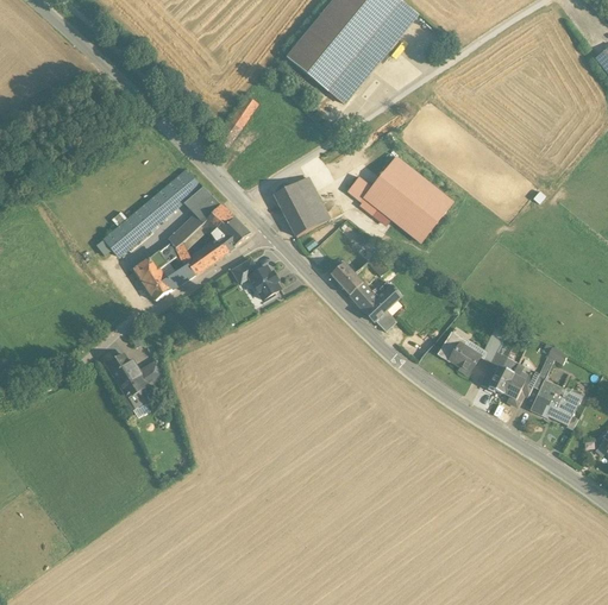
[(332,0),(287,57),(327,89),(373,33),(400,0),(332,0)]
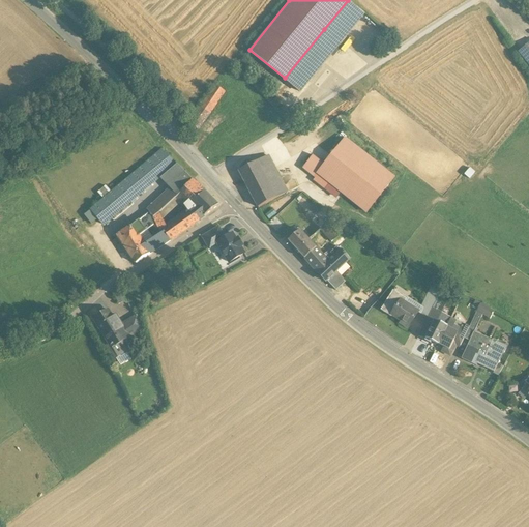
[(348,0),(324,29),(338,40),(354,21),(361,11),(348,0)]
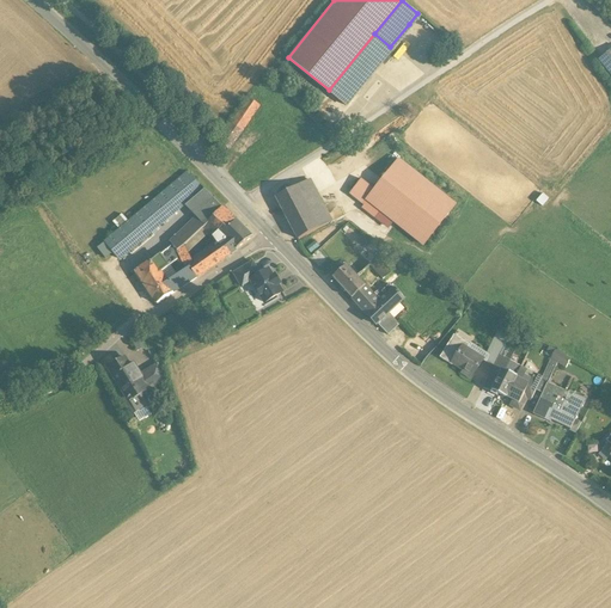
[(374,34),(329,90),(344,103),(390,47),(374,34)]
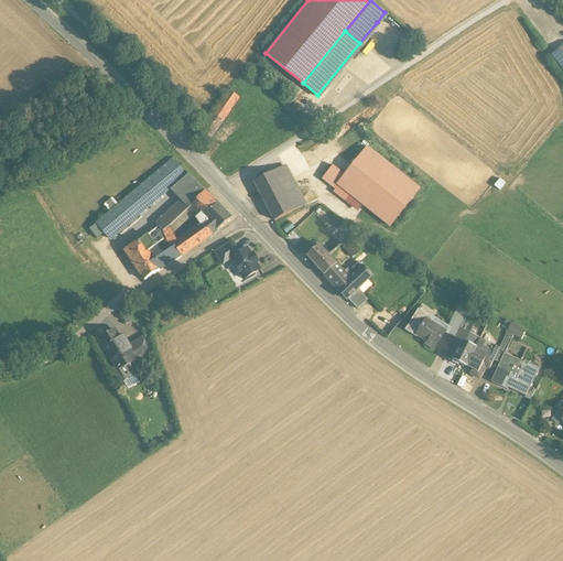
[(562,43),(562,42),(550,53),(554,57),(562,50),(562,43)]
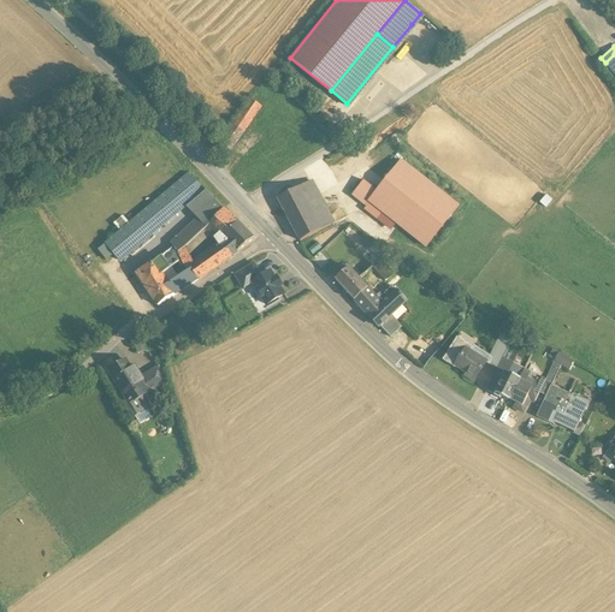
[(260,104),(249,95),(238,110),(249,118),(260,104)]
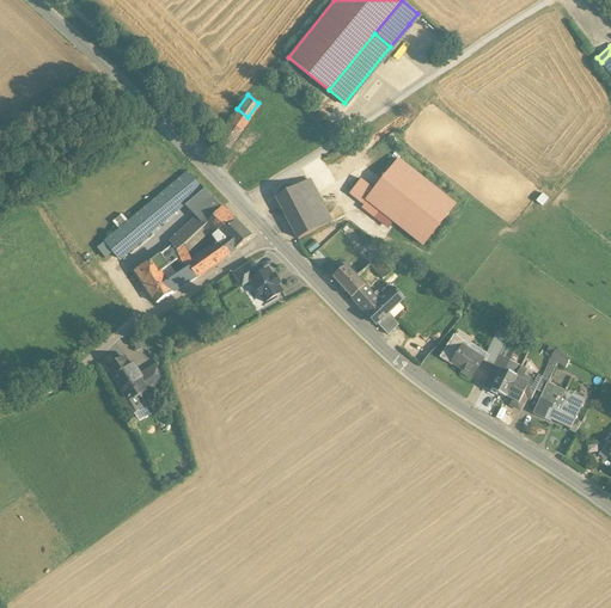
[(237,109),(217,140),(227,147),(248,117),(237,109)]
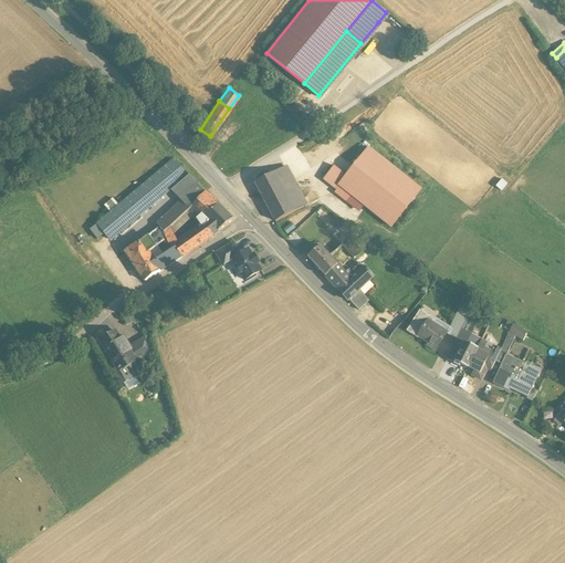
[(421,190),(366,148),(337,186),(391,228),(421,190)]
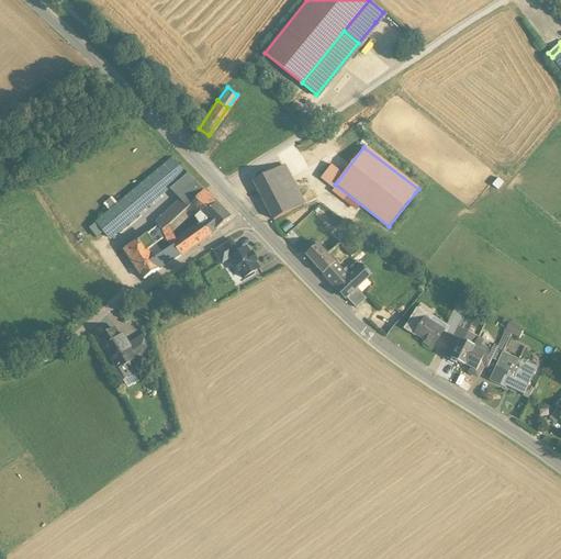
[(195,181),(171,157),(153,172),(166,188),(171,183),(183,194),(195,181)]
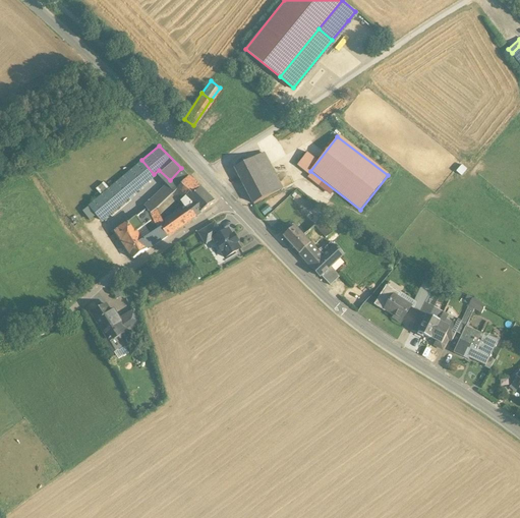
[(263,151),(234,165),(252,200),(281,186),(263,151)]
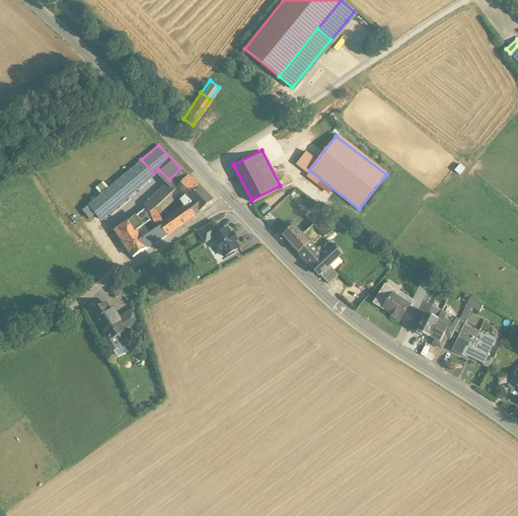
[(141,159),(123,173),(134,189),(137,187),(153,173),(141,159)]
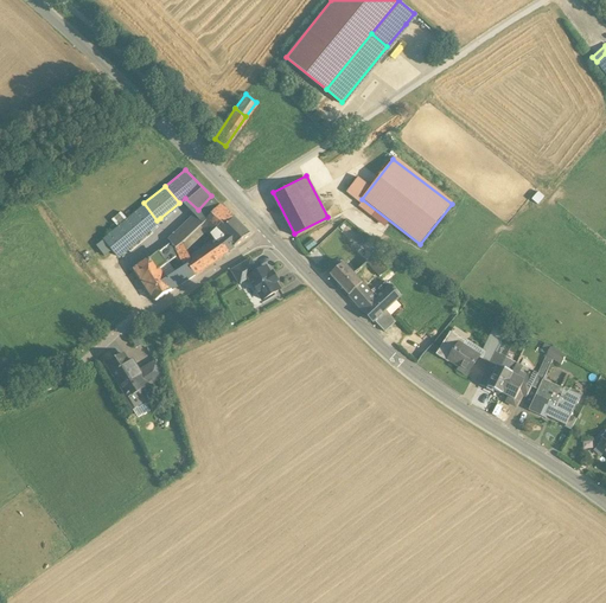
[(535,197),(541,201),(547,193),(541,188),(535,197)]
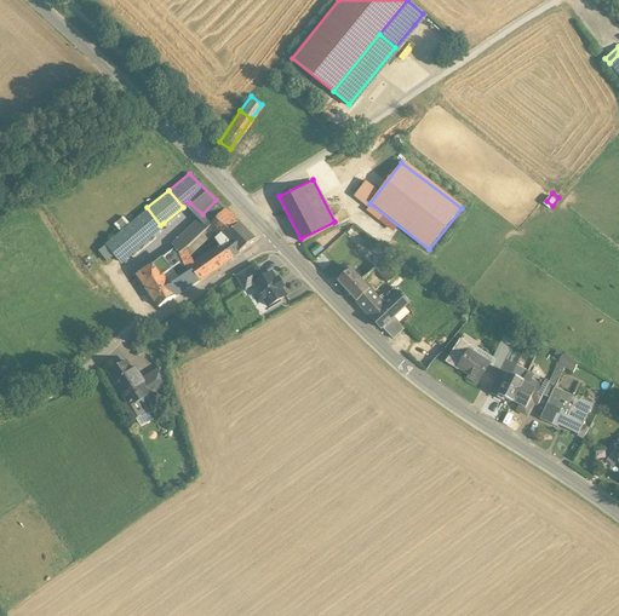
[(202,214),(199,219),(202,222),(189,235),(193,240),(195,242),(205,231),(204,230),(224,207),(216,200),(202,214)]
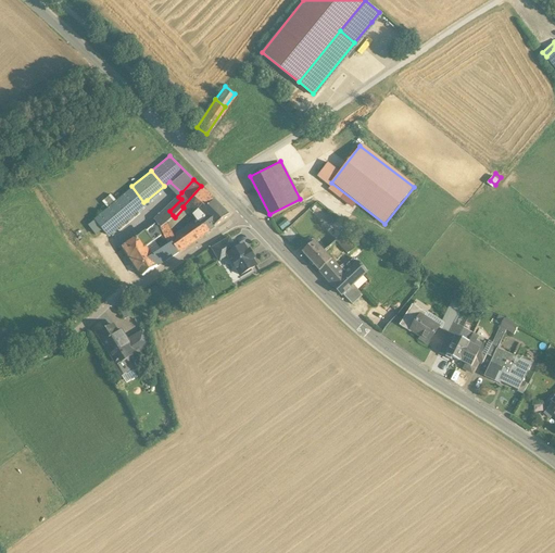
[(131,186),(118,197),(130,213),(143,202),(131,186)]
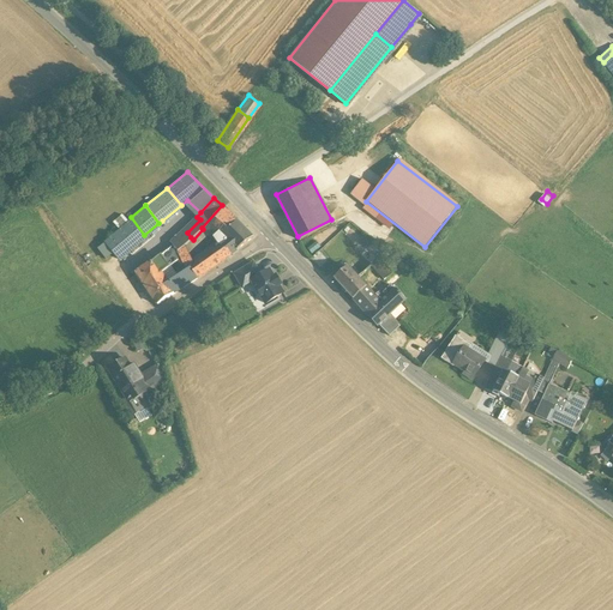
[(235,218),(222,205),(202,228),(203,229),(205,228),(208,230),(214,224),(222,233),(235,218)]
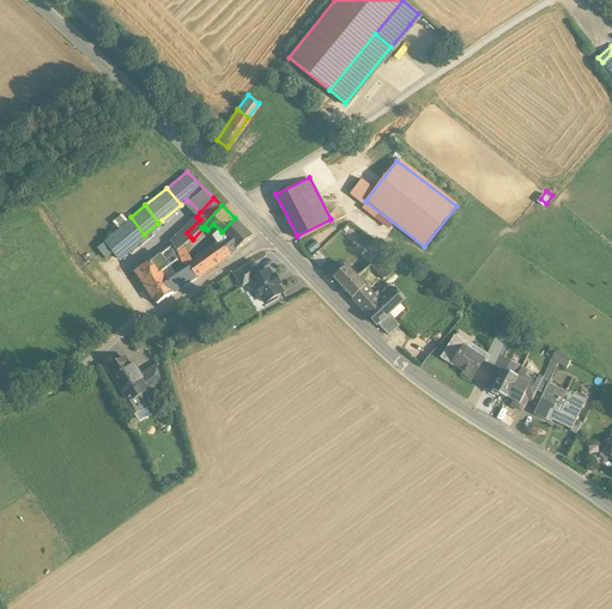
[(144,235),(131,217),(100,243),(108,254),(114,260),(144,235)]
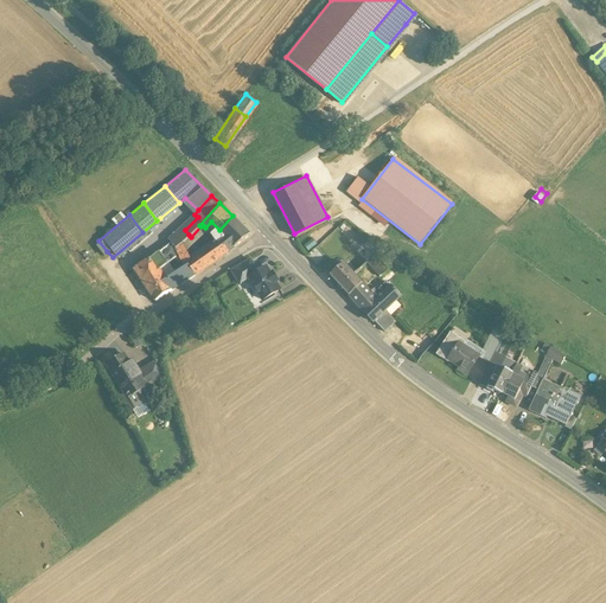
[(233,216),(219,230),(218,233),(218,236),(218,238),(225,249),(249,232),(233,216)]
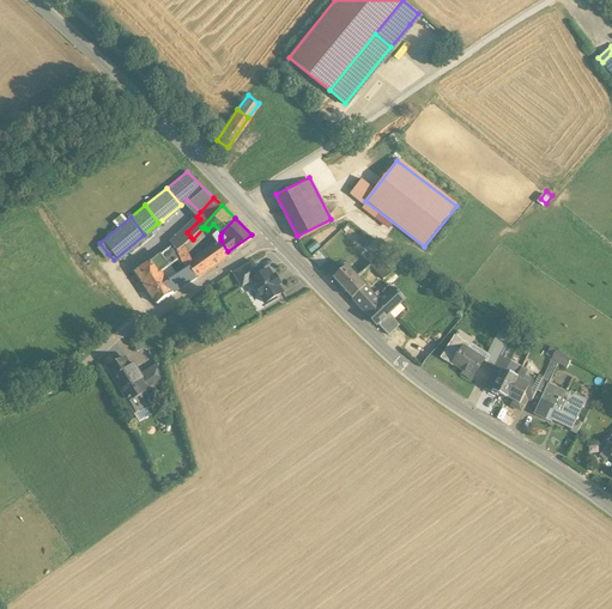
[(173,233),(162,220),(158,223),(168,237),(173,233)]
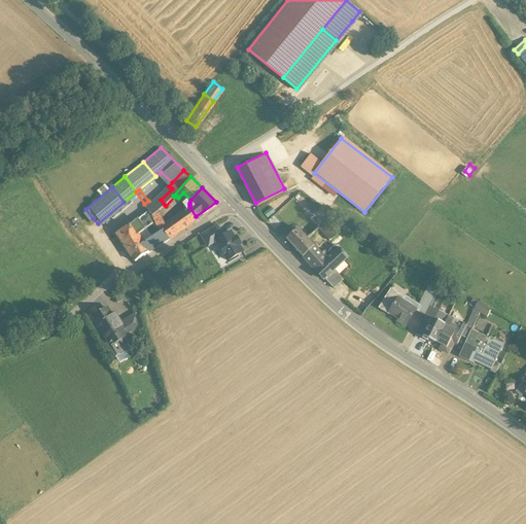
[(153,203),(149,200),(148,201),(144,204),(151,214),(164,204),(161,200),(159,199),(153,203)]
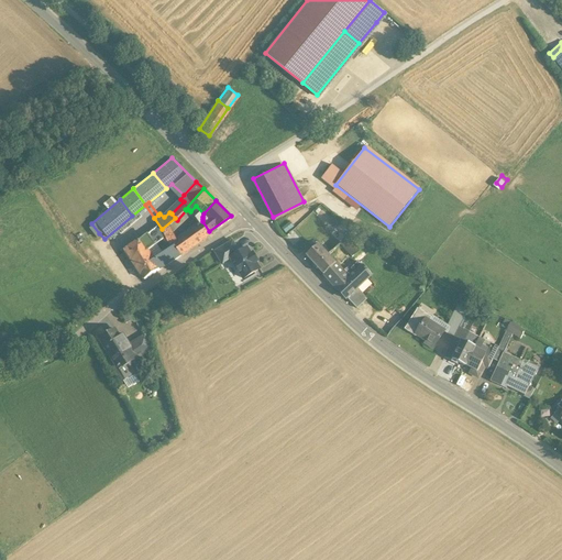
[(351,229),(340,220),(329,230),(339,241),(348,232),(351,229)]
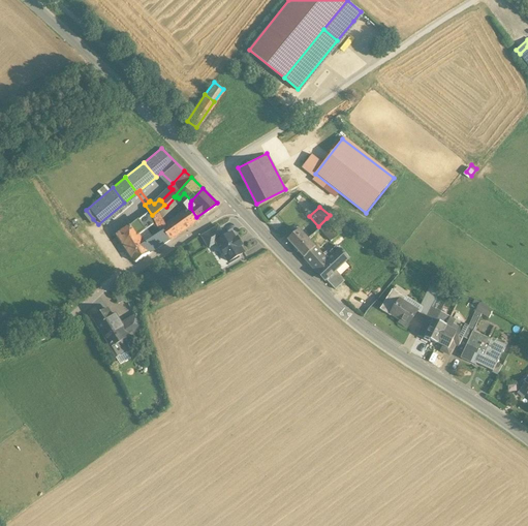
[(190,208),(182,212),(165,223),(166,223),(165,224),(161,226),(162,229),(168,237),(196,217),(190,208)]
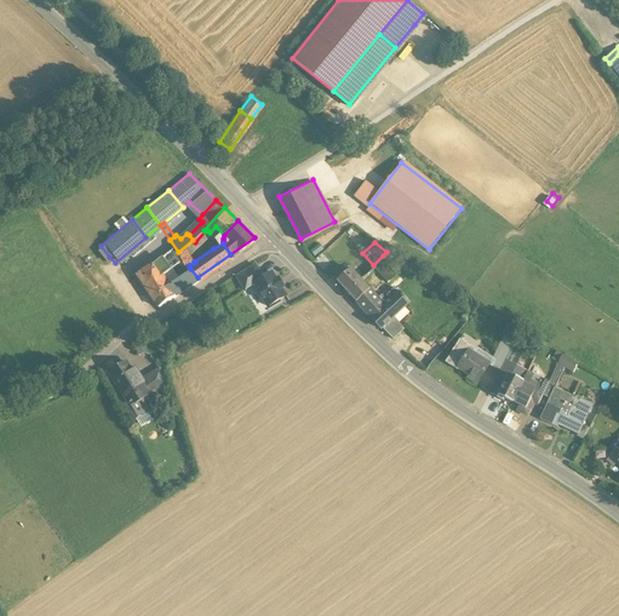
[(109,257),(101,246),(92,253),(101,264),(109,257)]
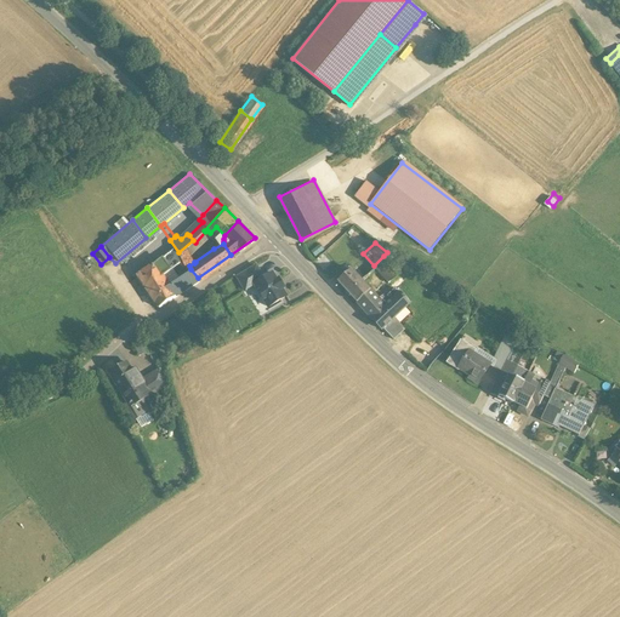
[(154,261),(136,273),(143,283),(161,274),(168,268),(163,260),(164,258),(163,256),(170,249),(154,261)]
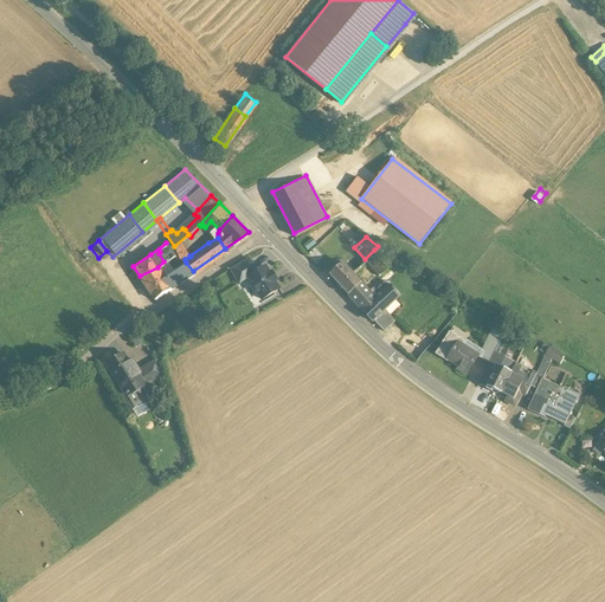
[(171,248),(166,243),(159,250),(160,252),(159,253),(163,261),(173,253),(171,248)]
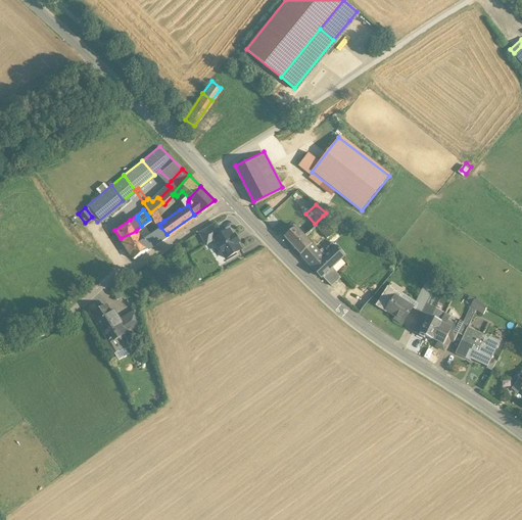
[(163,222),(155,209),(149,214),(157,226),(159,224),(163,222)]
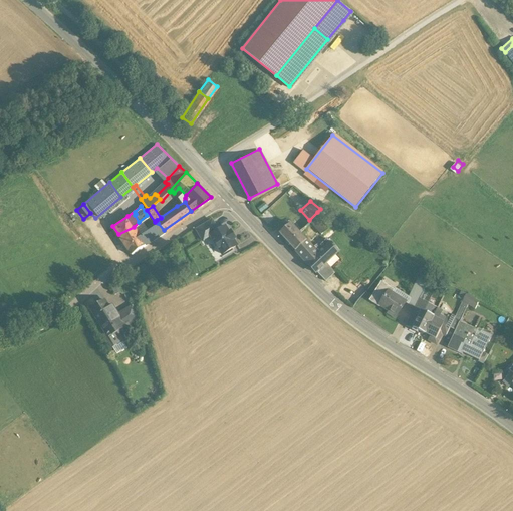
[(147,210),(145,211),(147,215),(153,226),(158,223),(157,220),(155,222),(147,210)]
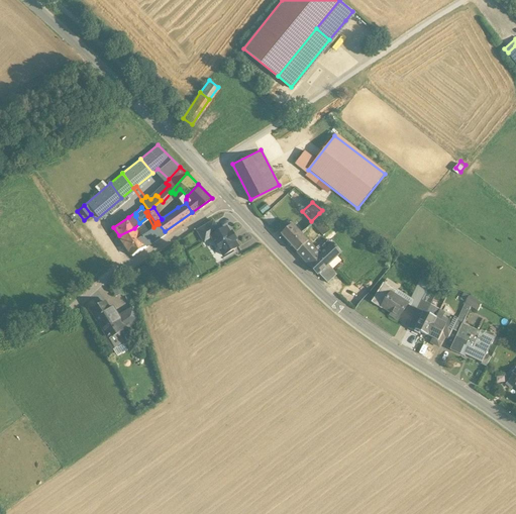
[(302,212),(295,218),(302,229),(309,222),(302,212)]
